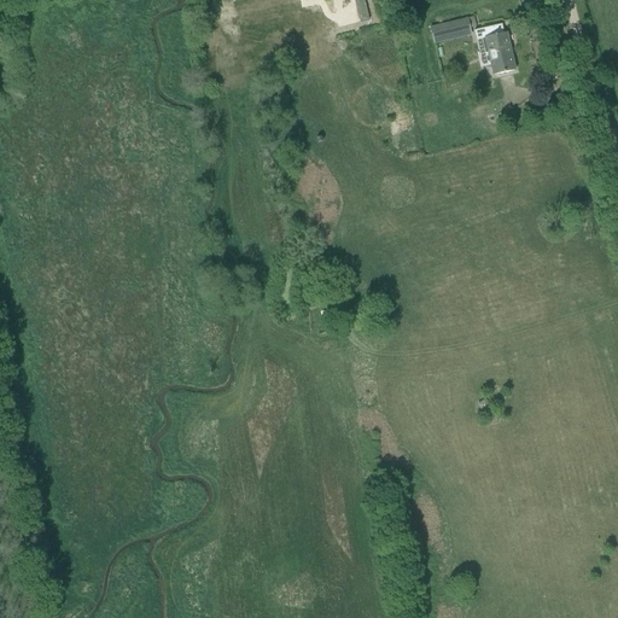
[(430,28),(432,40),(470,30),(467,18),(430,28)]
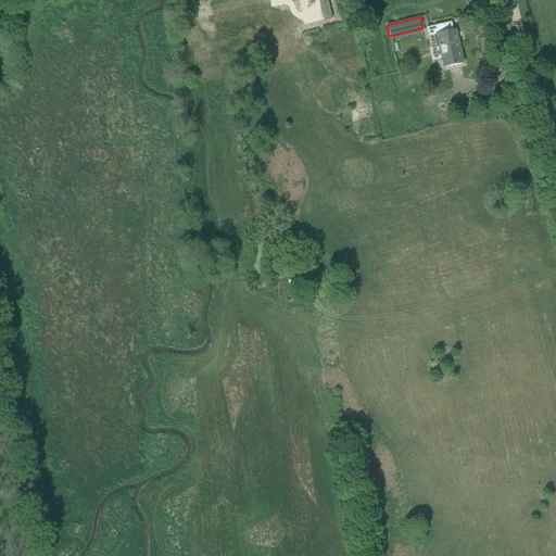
[(451,21),(426,26),(429,36),(436,35),(443,68),(452,66),(462,63),(453,24),(452,24),(451,21)]
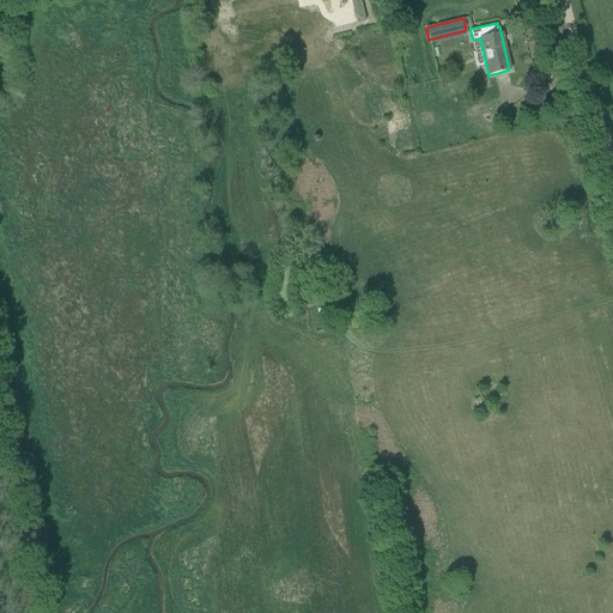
[(398,132),(412,128),(406,99),(390,103),(398,132)]
